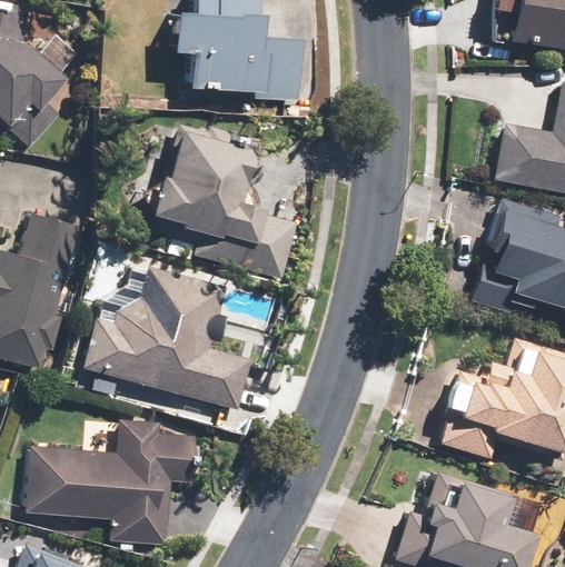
[(194,0),(194,13),(176,12),(174,52),(190,53),(188,88),(249,92),(249,99),(297,102),(303,40),(261,36),(263,13),(257,13),(257,0),(194,0)]
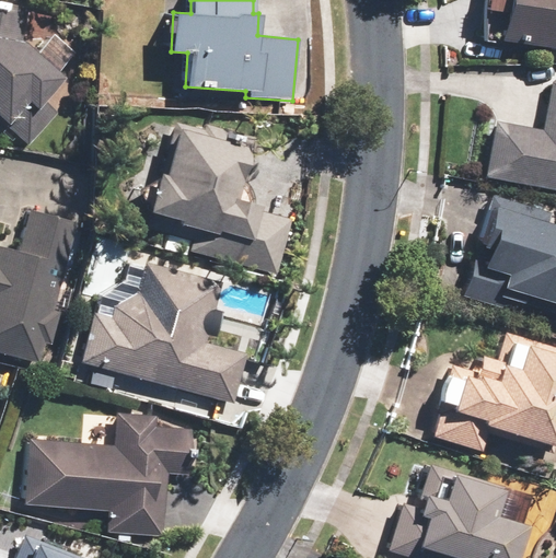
[(555,0),(506,0),(500,41),(555,48),(555,0)]
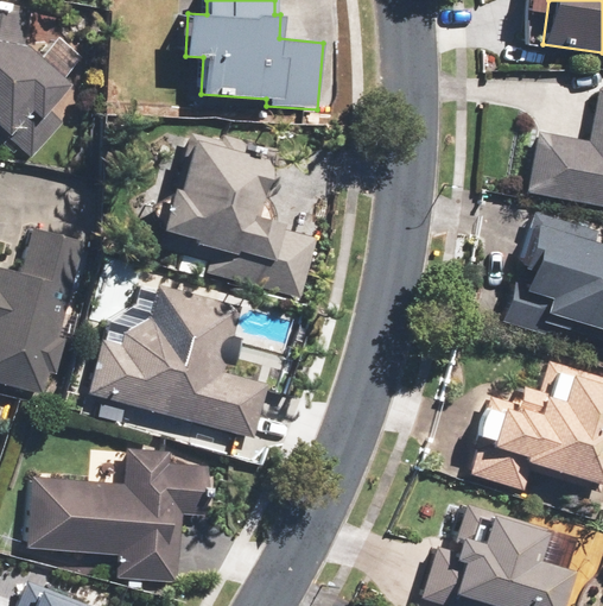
[(0,130),(31,158),(64,124),(49,109),(71,84),(25,44),(32,8),(0,2),(0,130)]
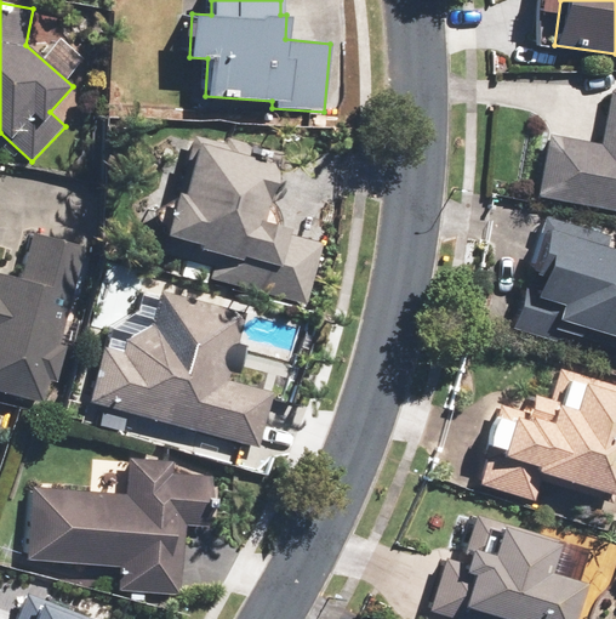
[(615,89),(612,91),(603,142),(548,132),(537,194),(615,209),(615,89)]
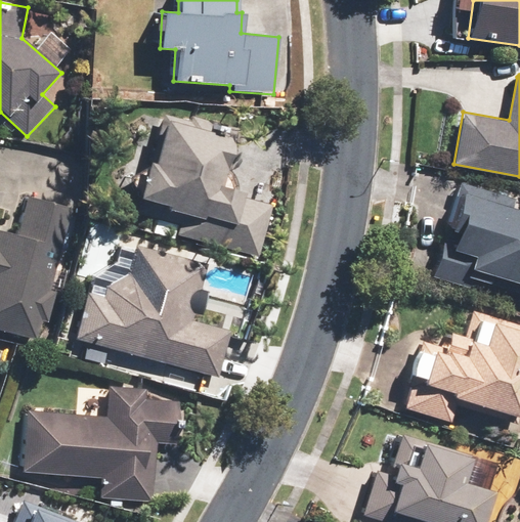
[(191,121),(165,115),(152,163),(148,162),(138,199),(141,199),(137,214),(180,226),(178,235),(260,258),(273,206),(243,198),(244,192),(221,186),(234,138),(223,135),(226,126),(192,117),(191,121)]
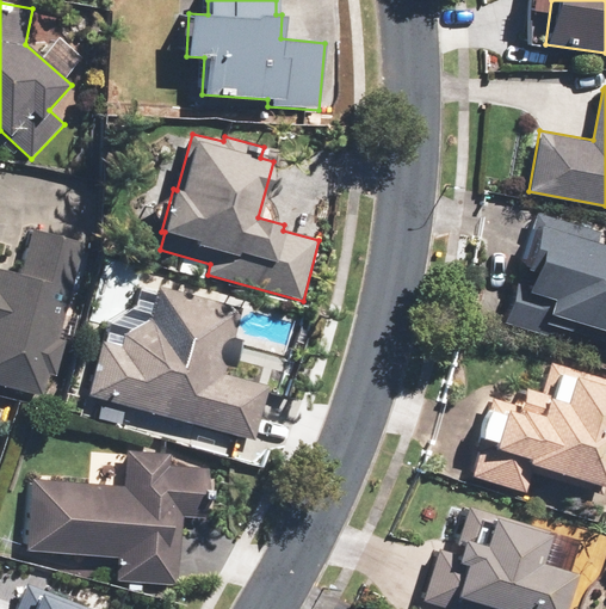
[(600,232),(536,211),(531,227),(533,227),(523,265),(530,268),(526,281),(517,278),(504,323),(546,336),(550,323),(569,328),(573,318),(586,323),(582,334),(605,342),(605,243),(597,240),(600,232)]
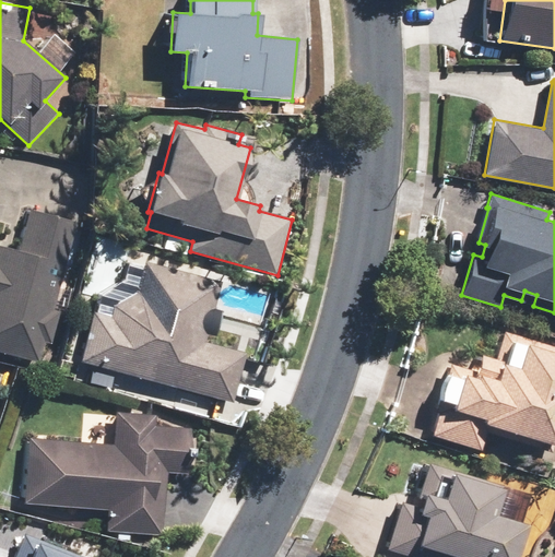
[(0,353),(40,364),(46,344),(52,346),(61,312),(55,310),(78,223),(31,211),(20,252),(0,247),(0,353)]
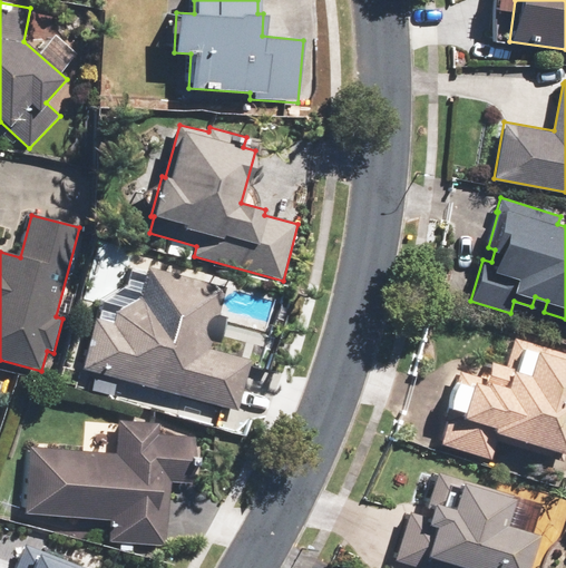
[(114,324),(97,320),(83,370),(238,412),(253,361),(211,350),(213,342),(221,344),(227,317),(220,315),(227,289),(149,267),(140,300),(117,312),(114,324)]
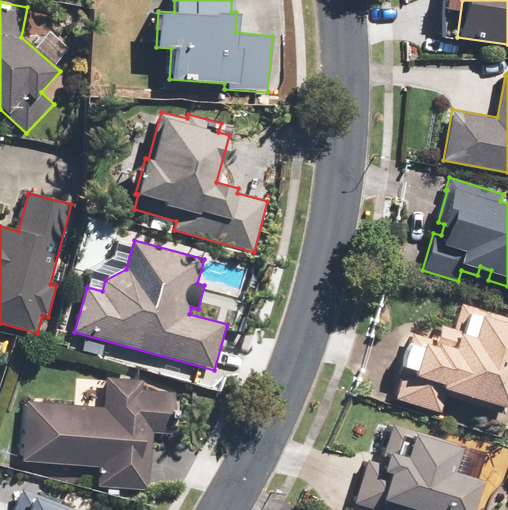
[(434,338),(411,331),(398,377),(400,377),(394,398),(440,412),(445,395),(505,413),(507,404),(507,317),(460,303),(453,327),(438,323),(434,338)]
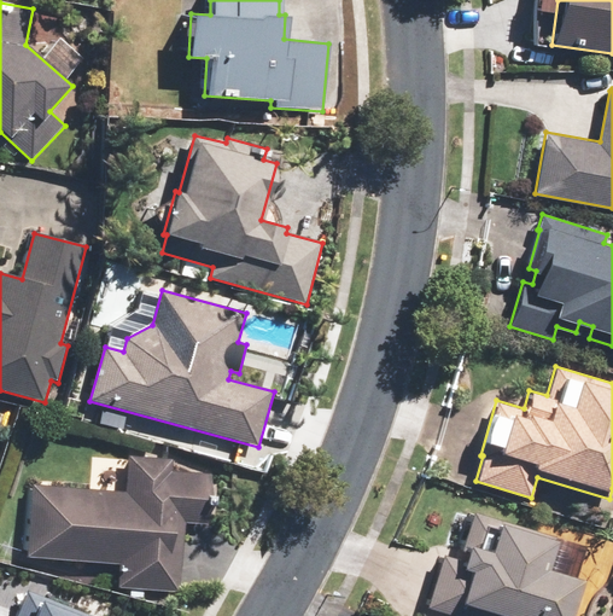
[(126,492),(31,483),(25,556),(120,563),(117,587),(180,592),(185,522),(208,524),(211,475),(173,472),(174,460),(128,457),(126,492)]
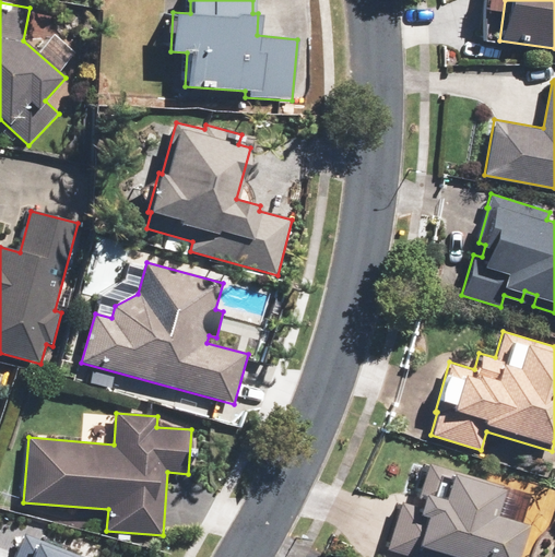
[(416,505),(400,500),(386,548),(413,556),(514,556),(526,521),(493,511),(502,484),(427,462),(416,495),(418,496),(416,505)]
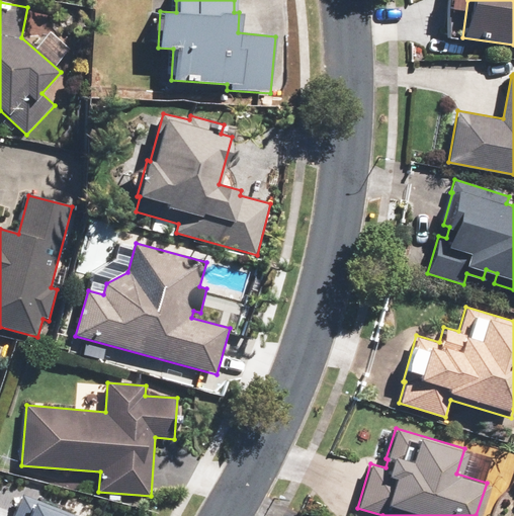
[(80,515),(21,493),(12,515),(80,515)]
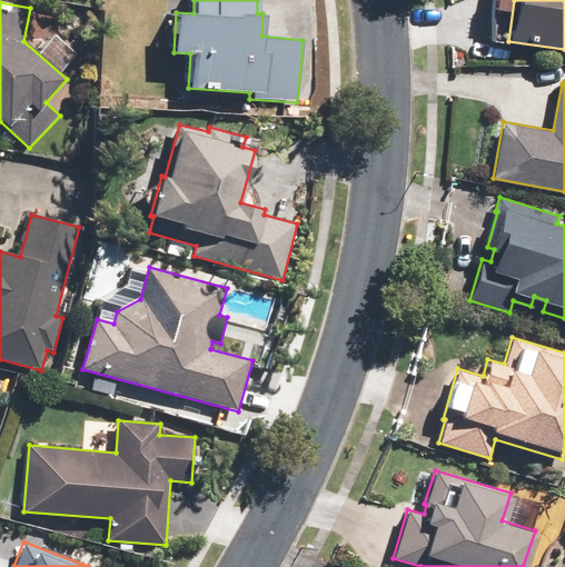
All buildings are outlined.
